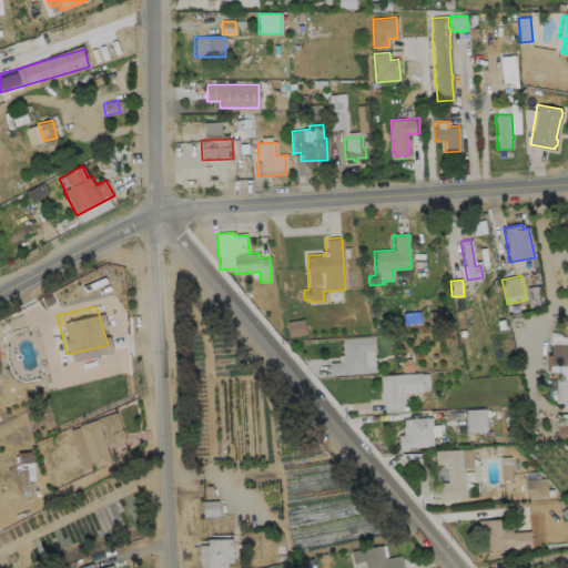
[(288,336),(305,335),(304,320),(286,321),(288,336)]
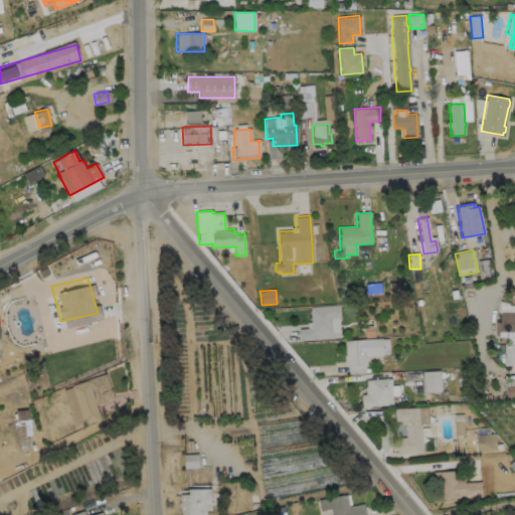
[(340,337),(300,340),(299,329),(311,328),(310,322),(311,322),(309,307),(338,305),(340,337)]
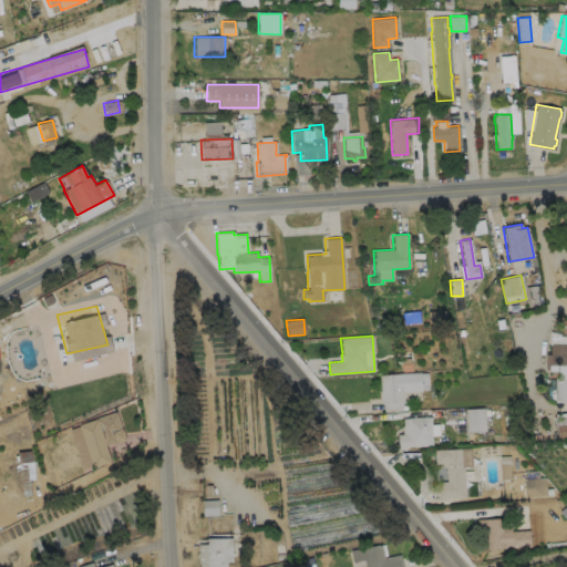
[(566,371),(544,371),(545,353),(549,353),(549,343),(559,343),(559,342),(566,343),(566,371)]
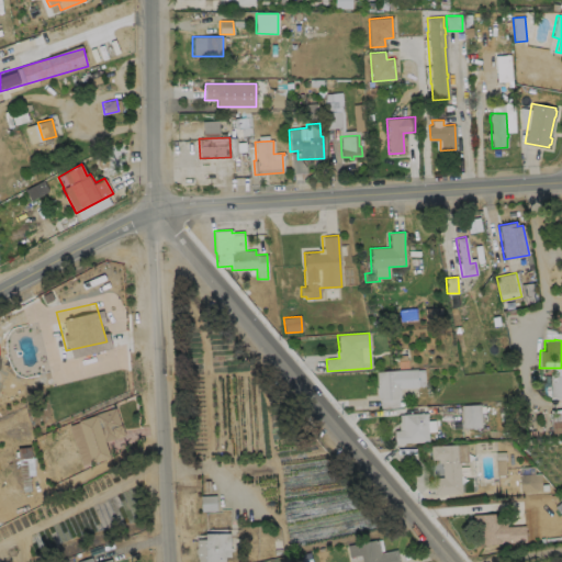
[(400,398),(378,400),(375,371),(416,369),(417,388),(400,389),(400,398)]
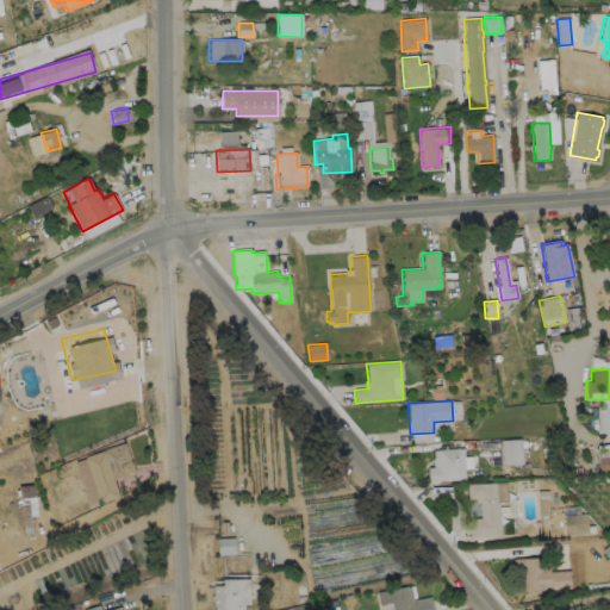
[(522,439),(500,440),(502,465),(522,464),(522,439)]
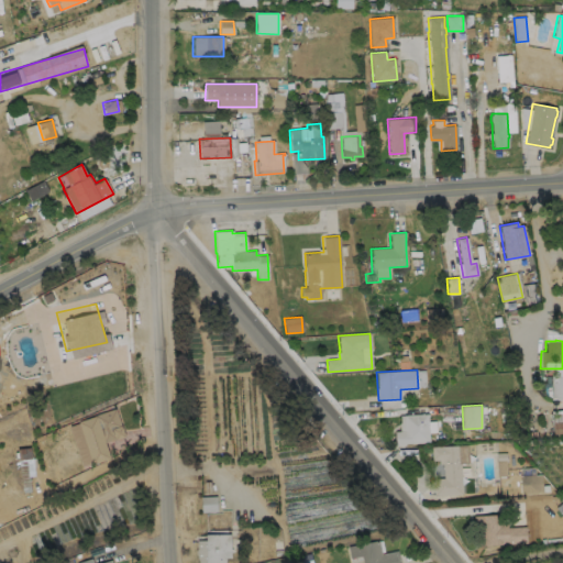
[(106,442),(111,457),(92,464),(78,422),(114,409),(123,437),(106,442)]
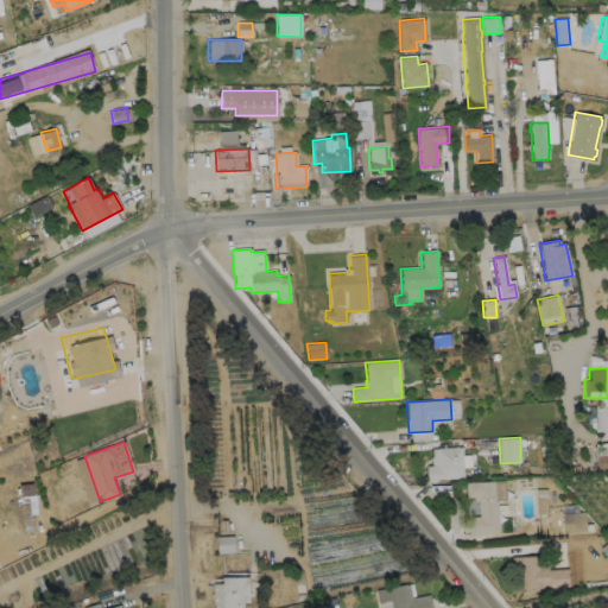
[(607,443),(607,467),(596,468),(595,444),(607,443)]
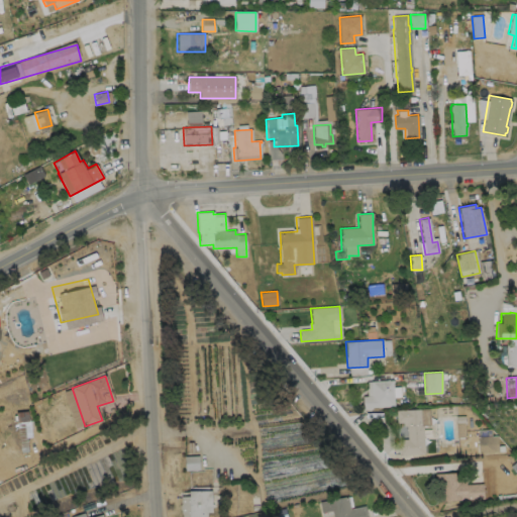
[(372,409),(363,409),(362,396),(367,396),(367,388),(368,388),(367,382),(371,381),(393,380),(394,406),(372,407),(372,409)]
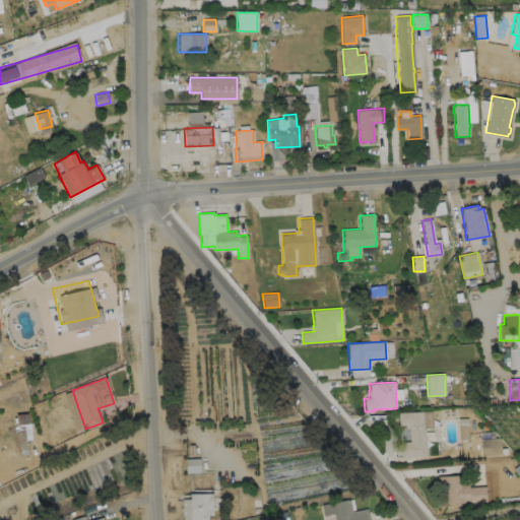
[(424,411),(427,456),(400,458),(399,442),(409,442),(408,425),(398,425),(397,412),(424,411)]
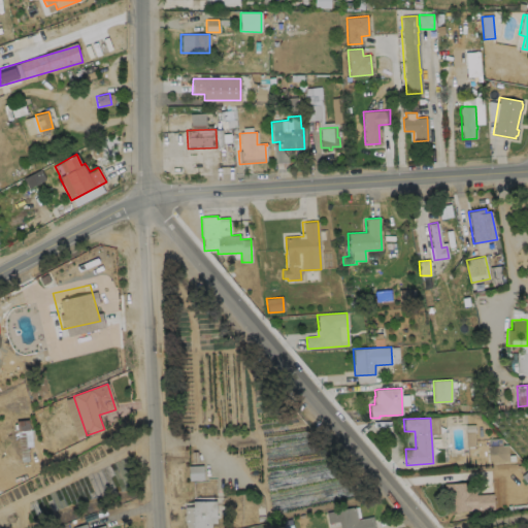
[(488,446),(488,462),(508,462),(507,444),(488,446)]
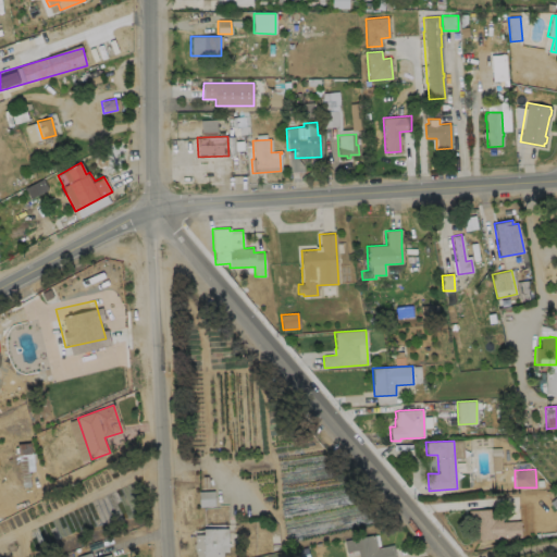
[(214,506),(214,491),(198,492),(199,507),(214,506)]
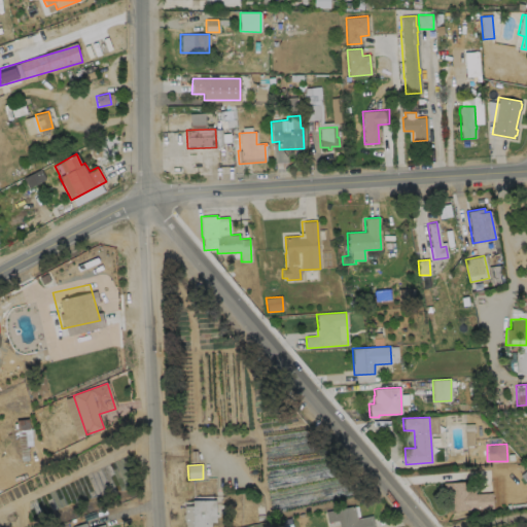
[(451,511),(493,508),(492,493),(472,493),(471,481),(442,482),(442,495),(451,495),(451,511)]
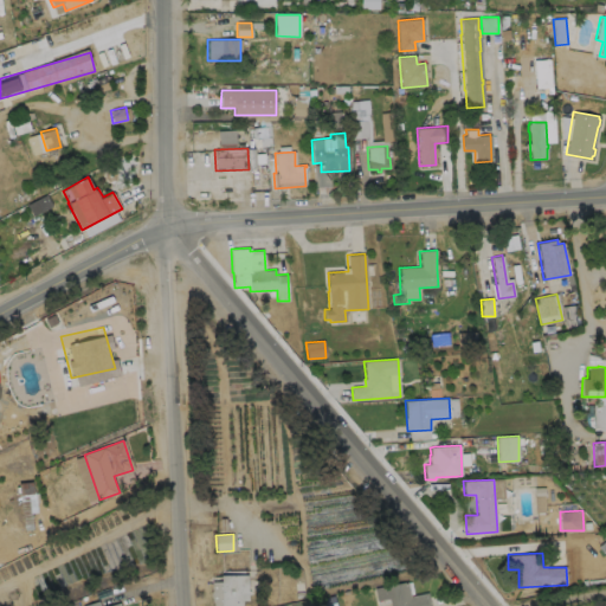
[(213,605),(213,603),(211,601),(211,597),(210,597),(210,592),(211,591),(211,582),(221,581),(221,575),(247,574),(249,600),(242,600),(242,605),(213,605)]
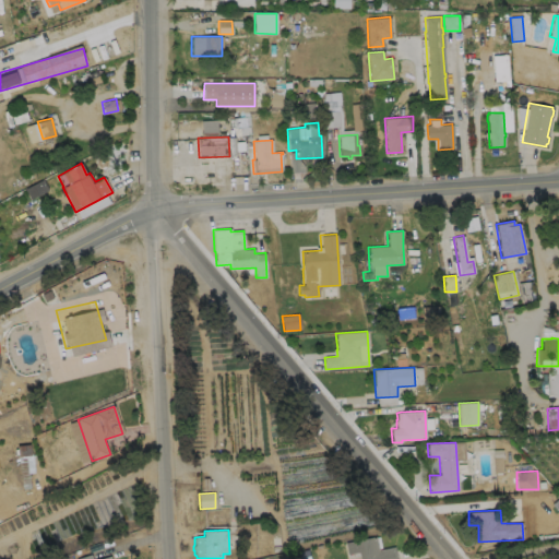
[(376,536),(379,549),(394,546),(396,558),(346,558),(343,543),(376,536)]
